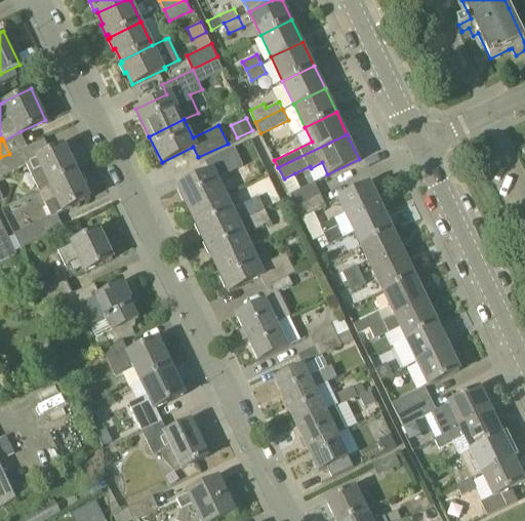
[(31,161),(27,163),(39,189),(48,184),(78,170),(65,144),(51,150),(31,161)]
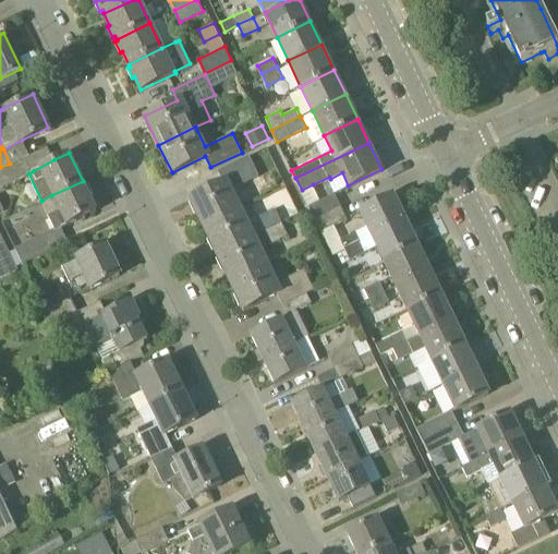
[(203,224),(241,206),(232,188),(259,173),(250,154),(219,169),(225,180),(190,196),(203,224)]
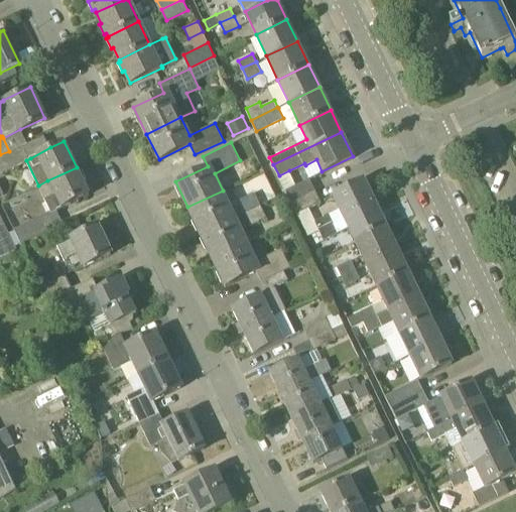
[(9,151),(0,154),(0,172),(26,160),(30,158),(23,144),(9,151)]
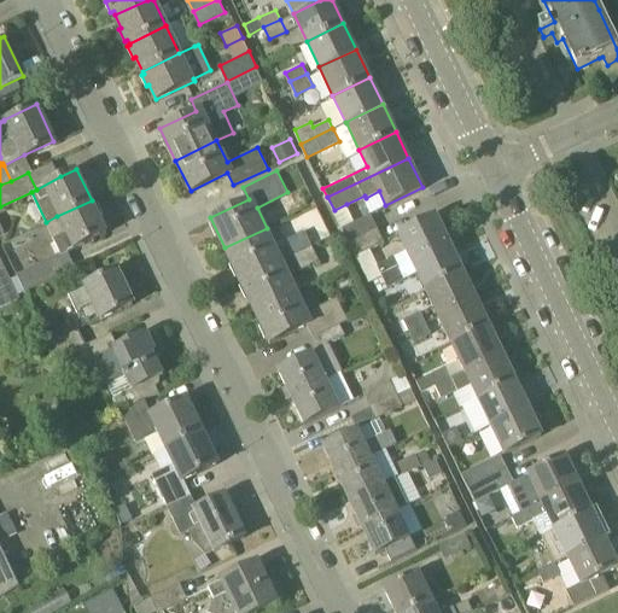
[(99,216),(94,205),(92,200),(57,216),(46,222),(60,252),(62,254),(68,250),(106,232),(99,216)]
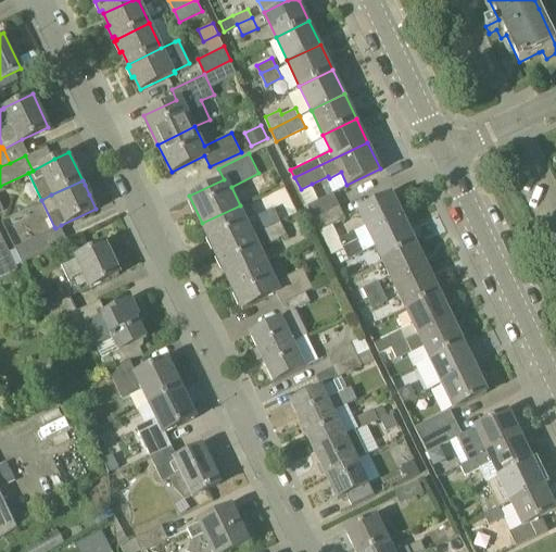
[(313,215),(339,202),(333,191),(318,199),(308,204),(313,215)]
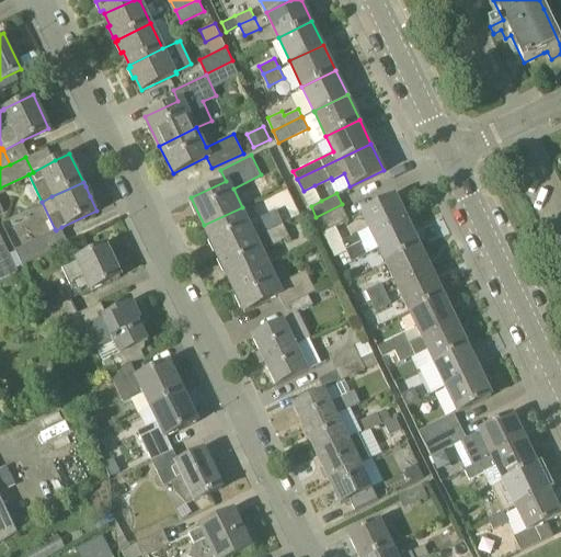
[(374,235),(407,218),(396,194),(362,211),(374,235)]
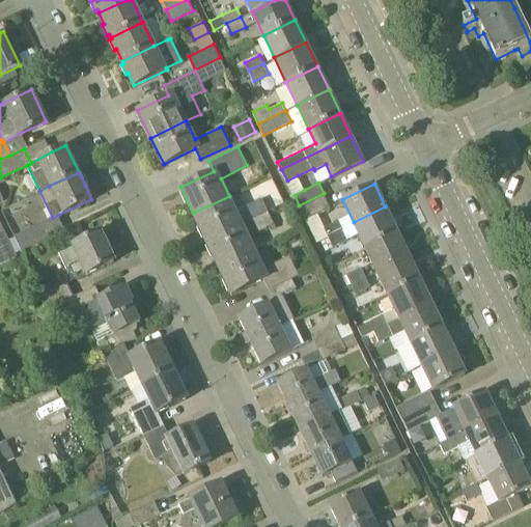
[(317,213),(330,206),(324,193),(299,205),(306,219),(317,213)]
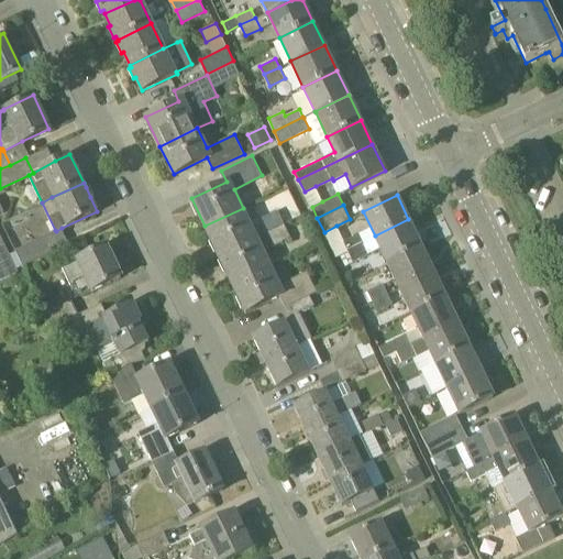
[(219,255),(257,237),(243,208),(205,226),(219,255)]
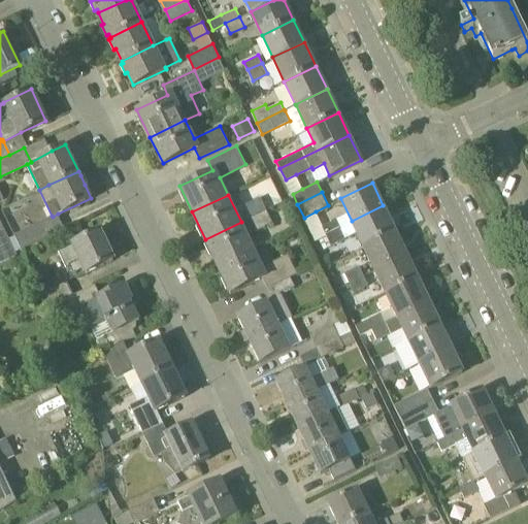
[(250,217),(267,208),(261,196),(243,203),(250,217)]
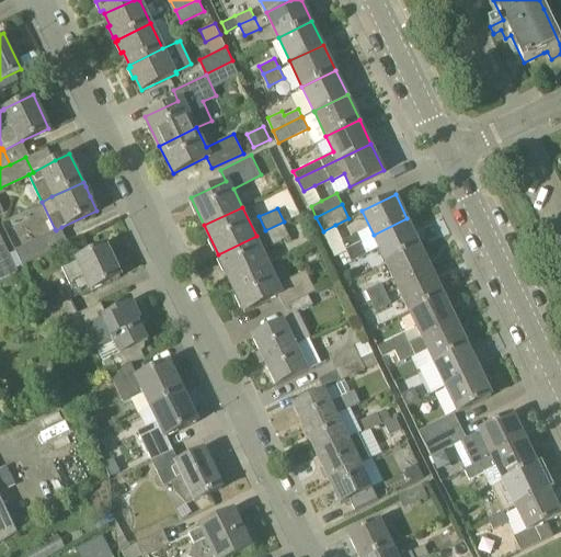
[(420,245),(407,218),(374,235),(374,237),(363,242),(362,241),(346,248),(352,260),(367,252),(379,246),(386,261),(420,245)]
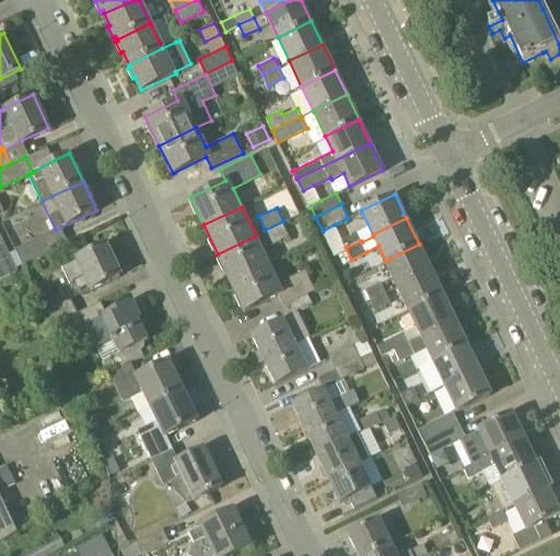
[(265,230),(271,243),(289,235),(283,221),(265,230)]
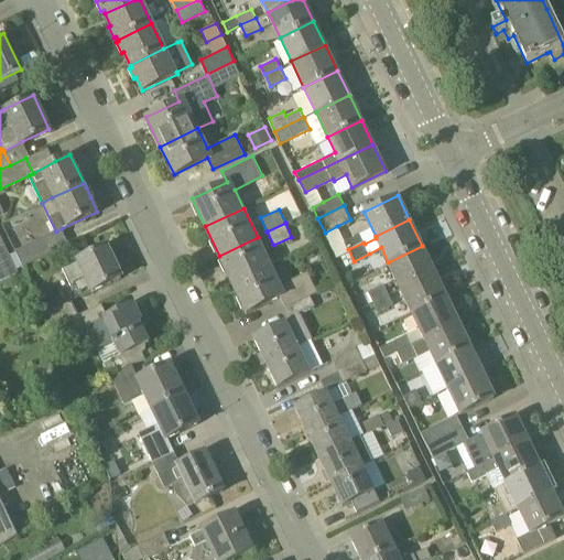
[(62,248),(55,232),(15,250),(23,265),(62,248)]
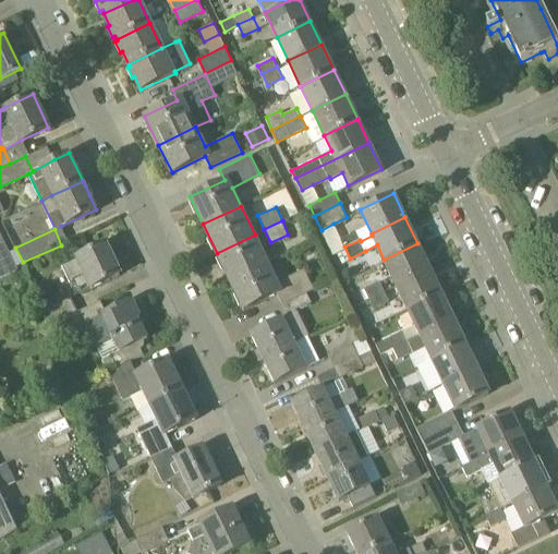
[(341,238),(344,247),(360,240),(356,230),(341,238)]
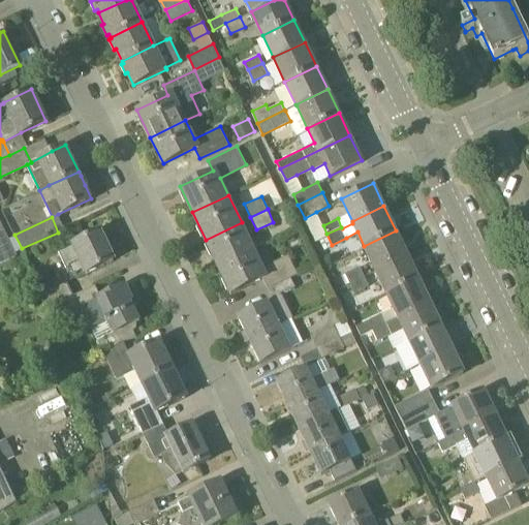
[(0,219),(0,266),(18,255),(0,219)]
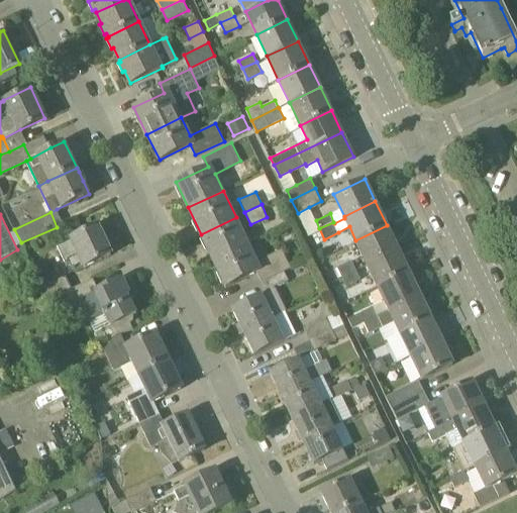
[(213,259),(248,242),(236,217),(201,234),(213,259)]
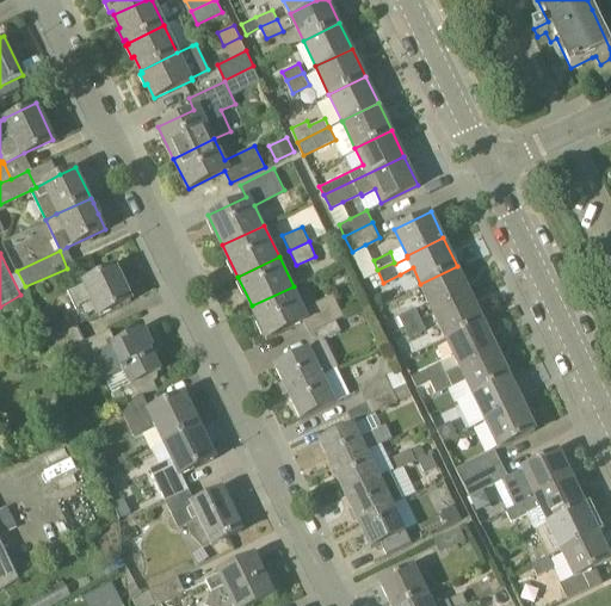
[(100,313),(102,313),(131,300),(115,266),(68,289),(78,308),(80,307),(87,320),(100,313)]
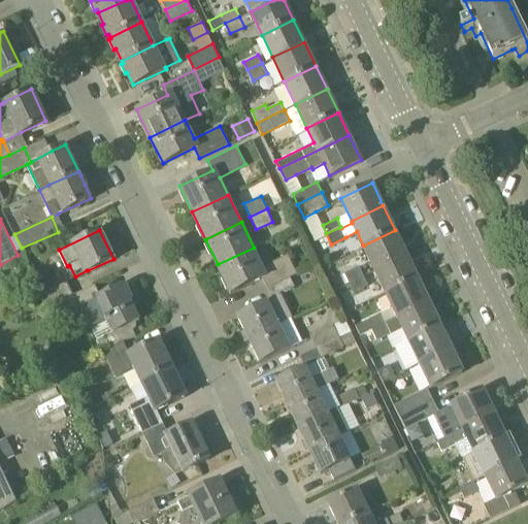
[(374,268),(405,253),(395,230),(363,246),(374,268)]
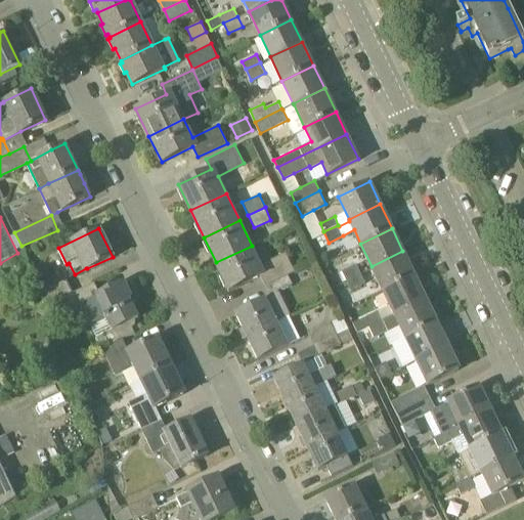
[(288,273),(295,270),(286,251),(260,264),(252,246),(216,262),(229,290),(261,274),(266,285),(266,284),(288,273)]
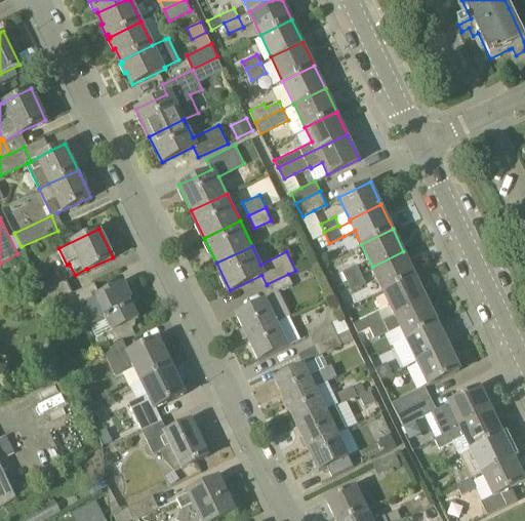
[(382,289),(414,274),(403,251),(372,267),(382,289)]
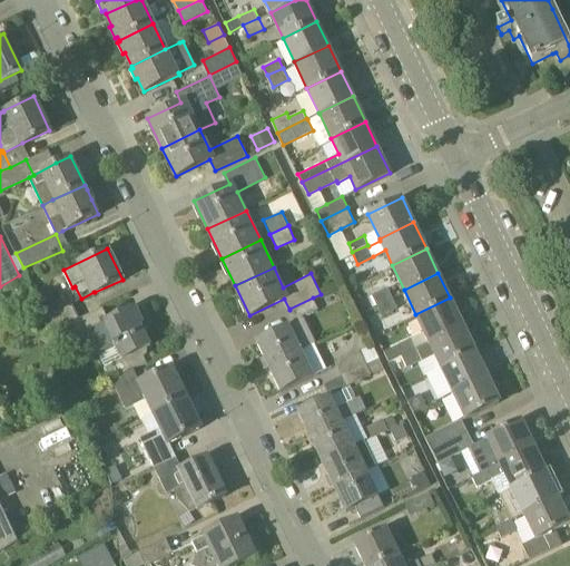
[(377,304),(393,296),(389,286),(372,294),(377,304)]
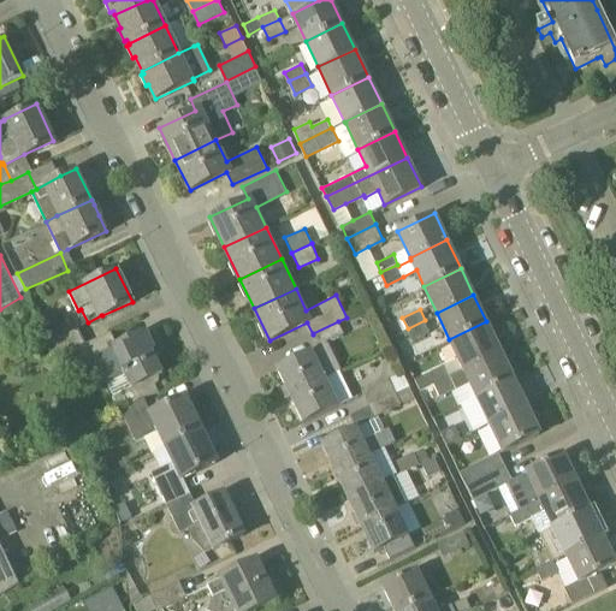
[(408,328),(413,338),(430,330),(425,320),(408,328)]
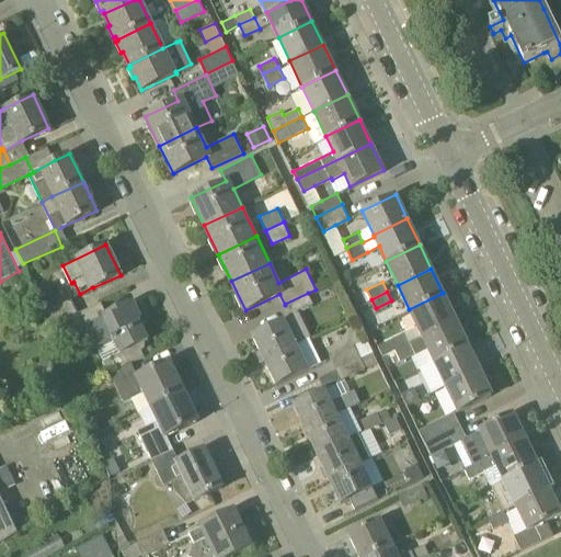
[(264,359),(305,339),(311,336),(298,309),(313,303),(308,293),(285,304),(290,316),(285,319),(284,318),(252,333),(264,359)]
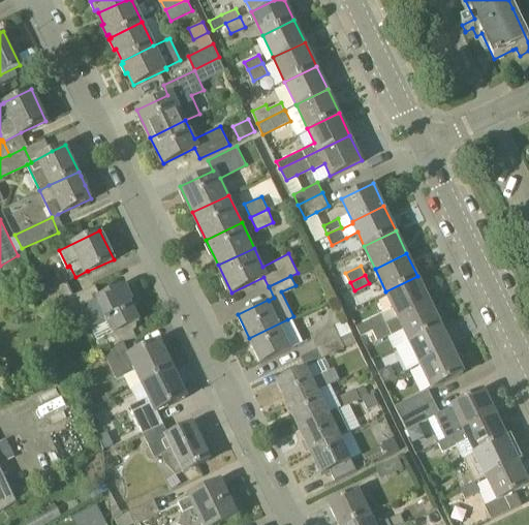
[(393,306),(398,316),(429,301),(417,276),(385,291),(393,306)]
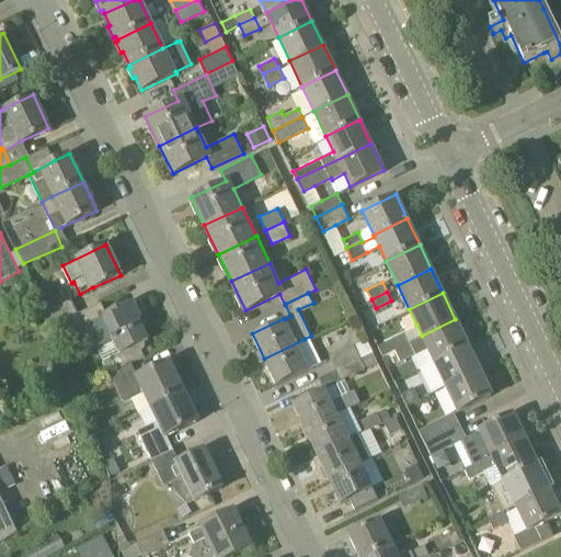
[(53,325),(78,313),(71,297),(45,309),(53,325)]
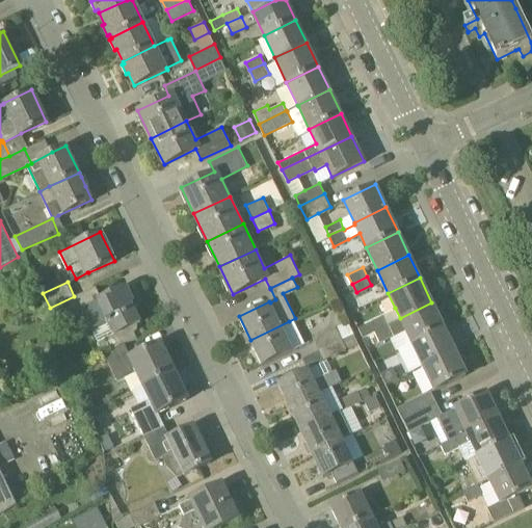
[(137,337),(132,325),(140,321),(130,301),(133,300),(126,286),(101,297),(96,287),(74,296),(50,308),(56,320),(82,308),(99,341),(106,338),(112,349),(125,343),(137,337)]
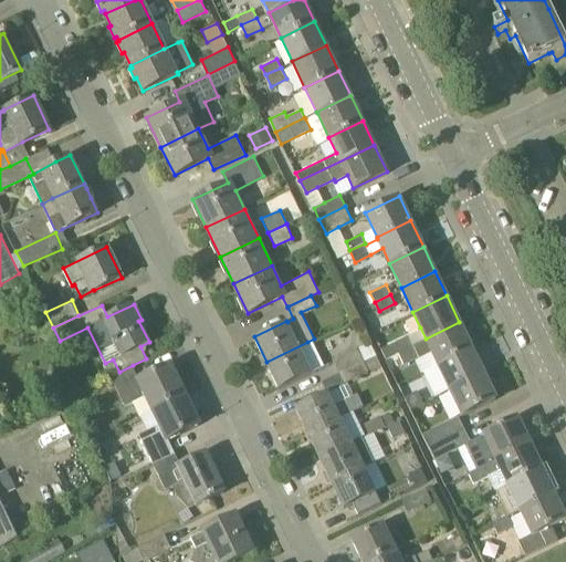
[(438,364),(472,347),(459,322),(426,339),(412,344),(399,352),(404,362),(419,355),(420,357),(431,352),(438,364)]
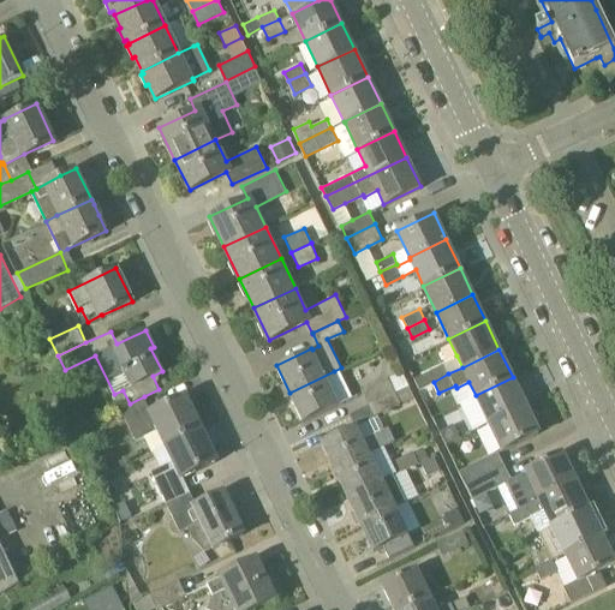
[(415,378),(419,388),(434,382),(448,374),(443,364),(428,371),(415,378)]
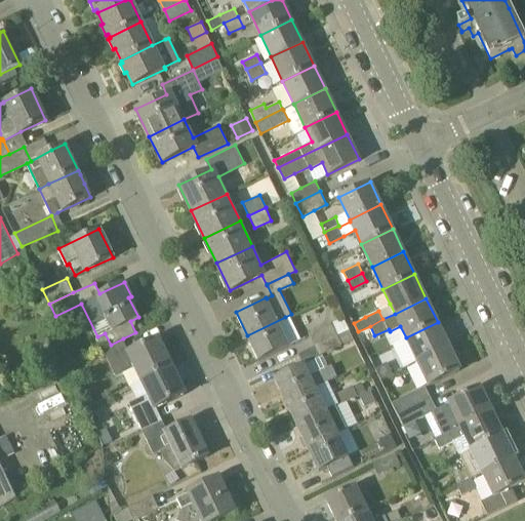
[(288,345),(288,344),(297,339),(285,317),(247,335),(258,359),(288,345)]
